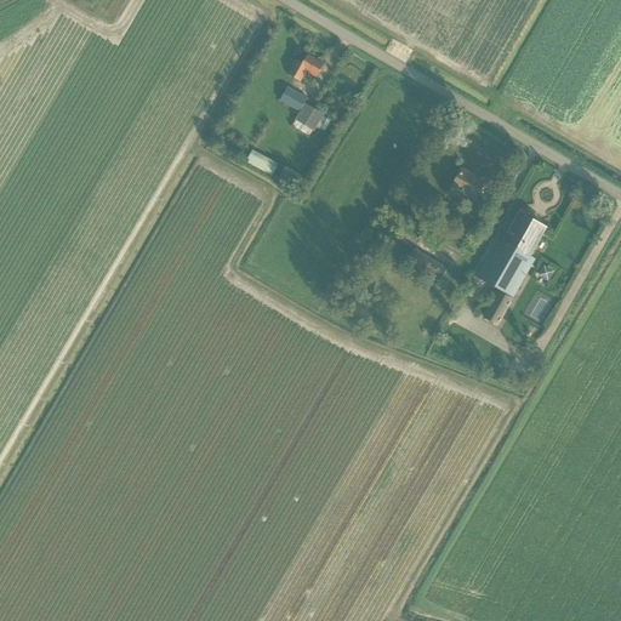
[(323,69),(325,66),(307,55),(303,63),(297,61),(289,75),(301,83),(307,72),(317,78),(319,74),(322,74),(324,70),(323,69)]
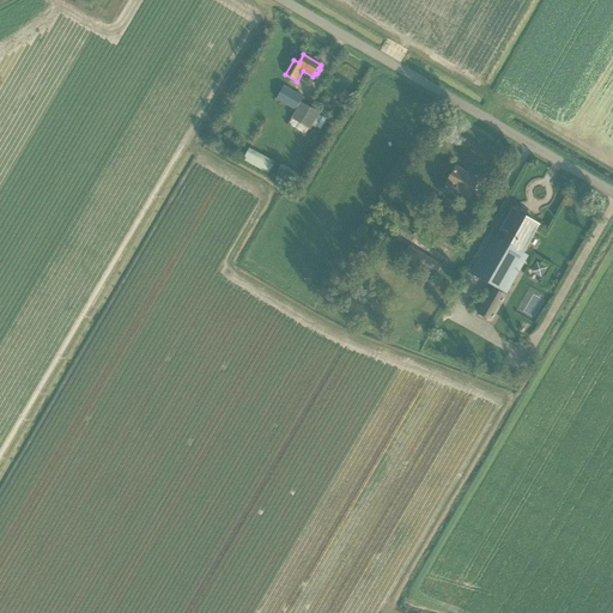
[(283,85),(275,99),(289,107),(296,111),(289,125),(304,134),(308,128),(309,129),(310,129),(313,126),(320,115),(320,114),(302,103),(304,97),(283,85)]
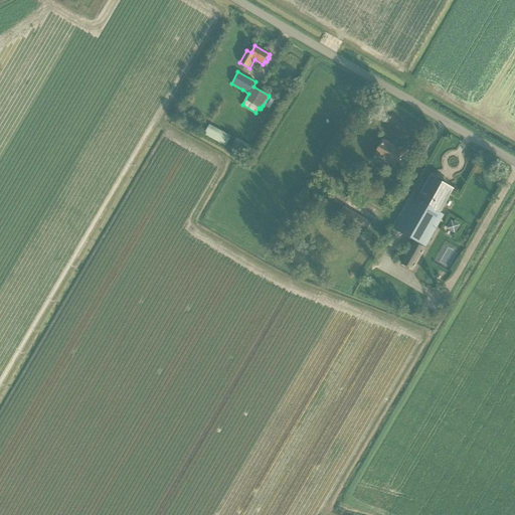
[(269,97),(263,106),(269,110),(275,101),(269,97)]
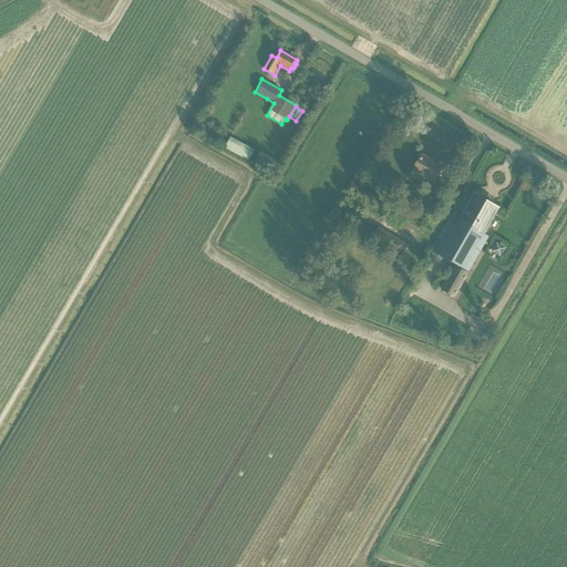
[(277,161),(230,137),(225,148),(248,162),(249,160),(271,171),(277,161)]
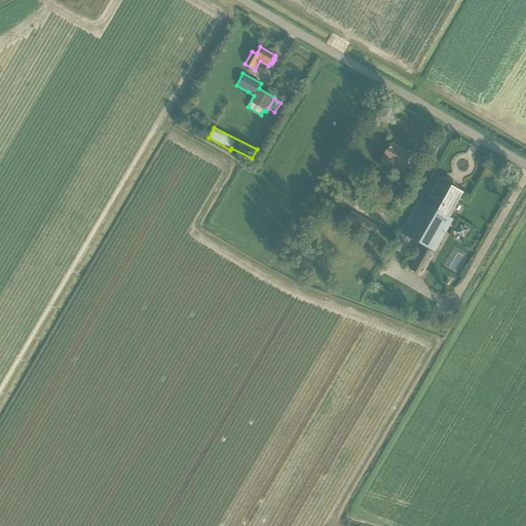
[(412,168),(405,164),(411,155),(392,144),(383,160),(401,171),(398,177),(405,181),(412,168)]
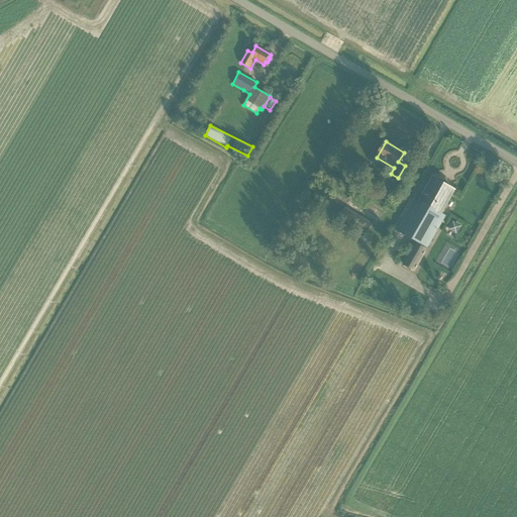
[(415,198),(397,230),(428,248),(446,216),(442,214),(441,213),(454,190),(433,179),(420,201),(419,200),(415,198)]
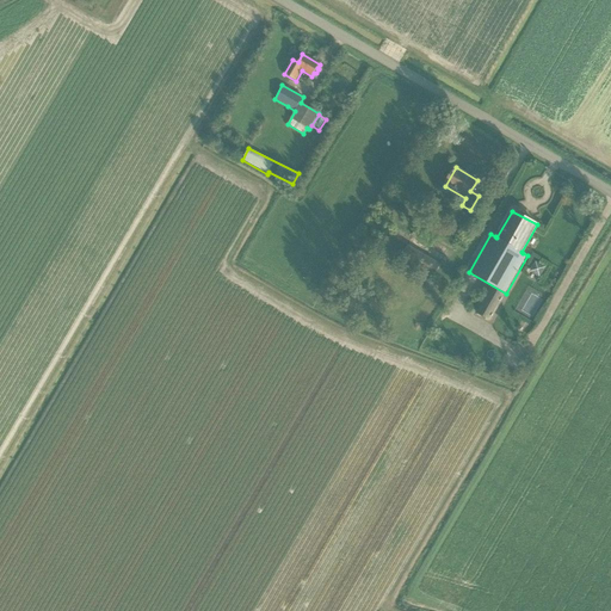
[(412,235),(431,246),(437,236),(425,229),(426,228),(419,223),(412,235)]
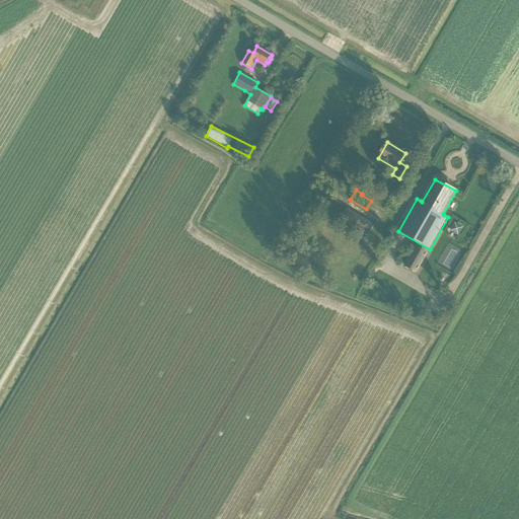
[(455,222),(450,230),(458,235),(463,227),(455,222)]
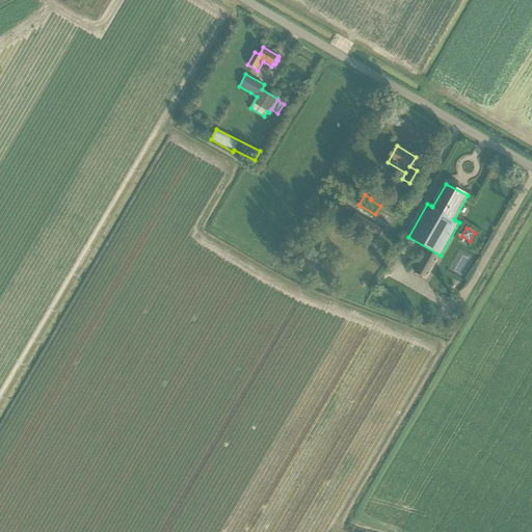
[(427,250),(415,272),(427,280),(440,258),(439,258),(428,251),(427,250)]
